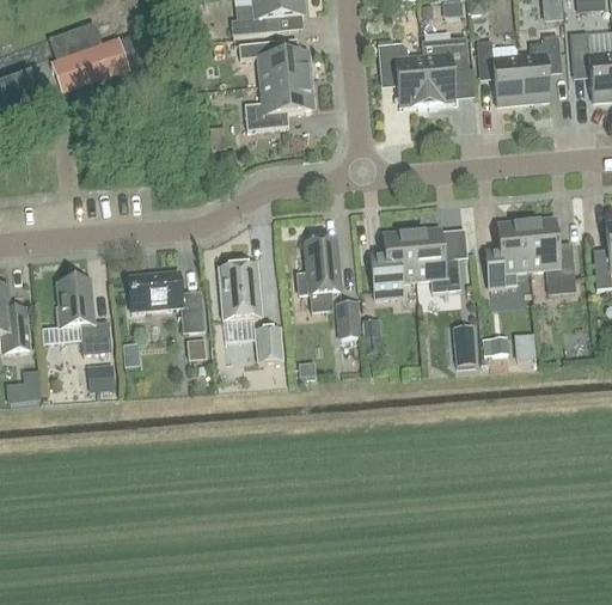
[(203,25),(203,0),(184,0),(185,25),(203,25)]
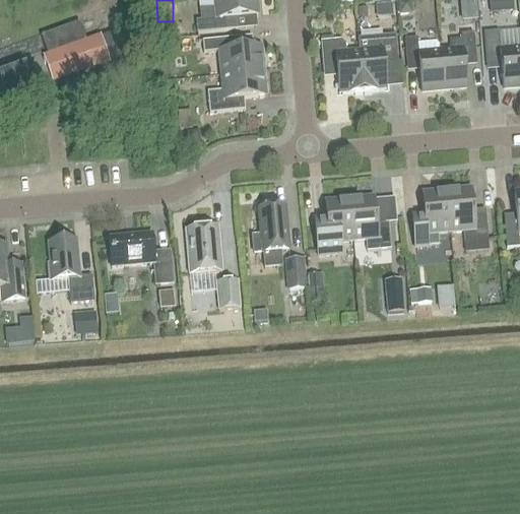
[(201,16),(196,17),(197,29),(238,25),(237,13),(258,11),(257,0),(199,0),(200,5),(201,16)]
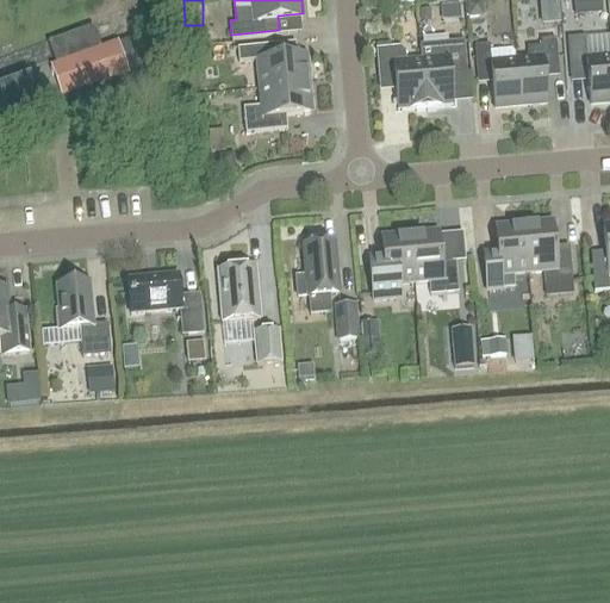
[(467,0),(468,13),(480,12),(479,0),(467,0)]
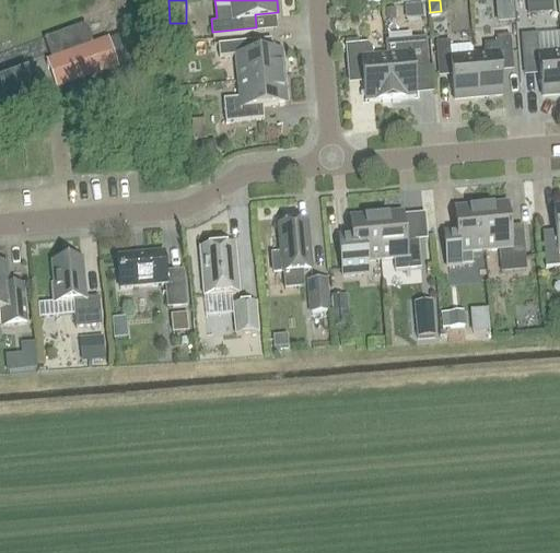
[(539,0),(540,9),(553,8),(552,0),(539,0)]
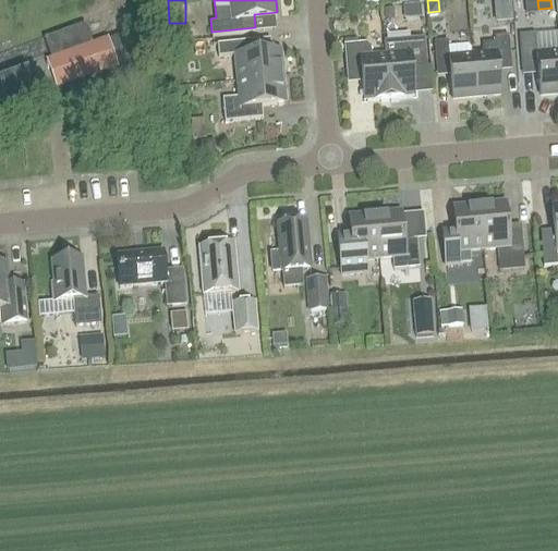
[(385,15),(395,14),(395,13),(393,13),(392,4),(384,5),(385,15)]
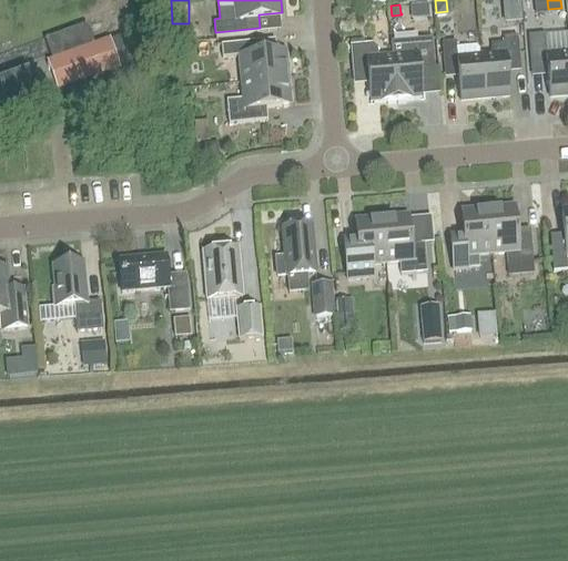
[(545,29),(528,31),(531,63),(547,62),(550,92),(567,90),(567,28),(545,30),(545,29)]
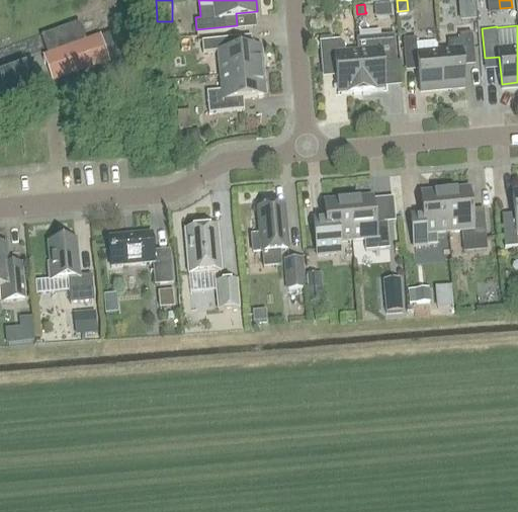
[(112,26),(99,31),(108,57),(113,70),(119,68),(126,66),(121,52),(112,26)]
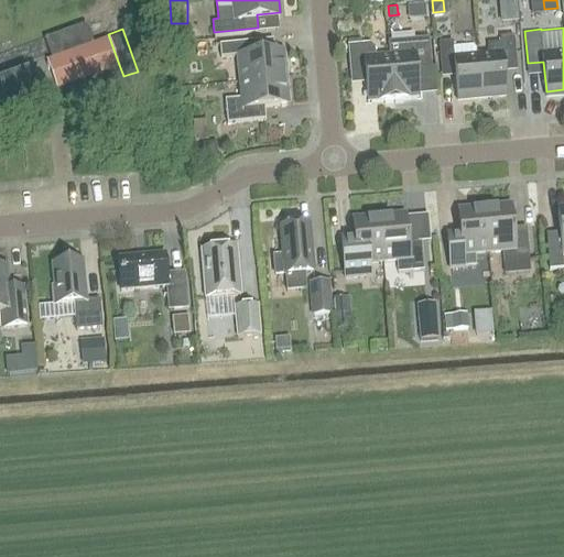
[(503,57),(517,56),(514,31),(500,32),(501,39),(487,40),(488,51),(478,52),(481,93),(506,90),(503,57)]
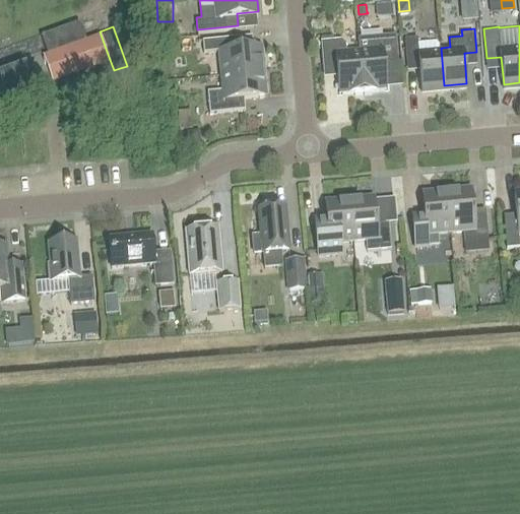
[(381,33),(359,35),(360,49),(363,88),(380,87),(379,85),(386,84),(384,60),(398,59),(395,30),(381,33)]
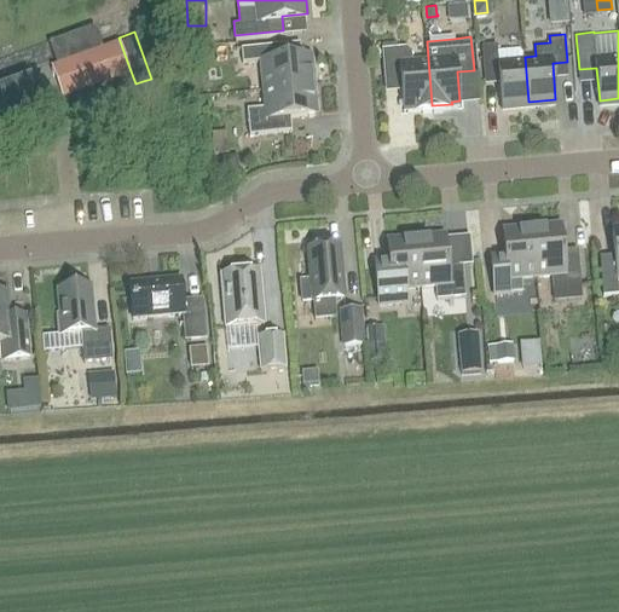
[(52,65),(50,65),(52,71),(53,70),(62,93),(75,88),(80,102),(117,88),(113,75),(129,68),(119,38),(102,44),(56,62),(51,63),(52,65)]
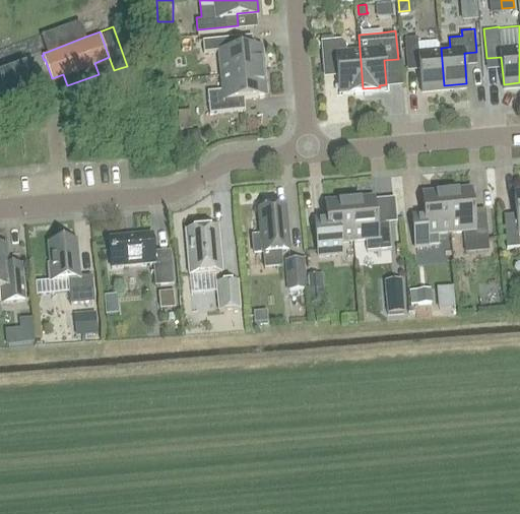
[(222,72),(263,68),(261,44),(240,46),(239,34),(203,37),(204,50),(219,48),(222,72)]
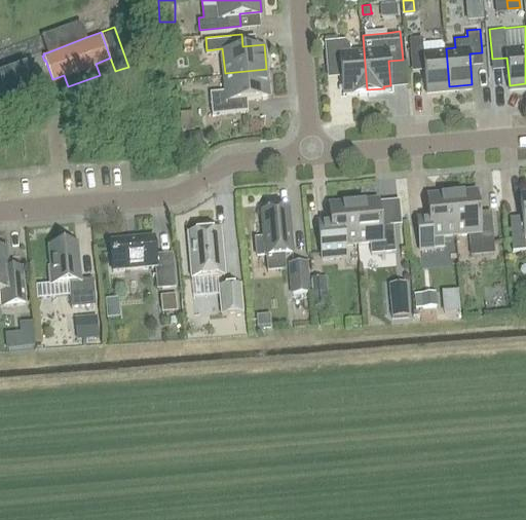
[(449,86),(446,48),(445,48),(444,41),(440,38),(422,40),(421,34),(409,35),(411,59),(424,58),(426,88),(449,86)]
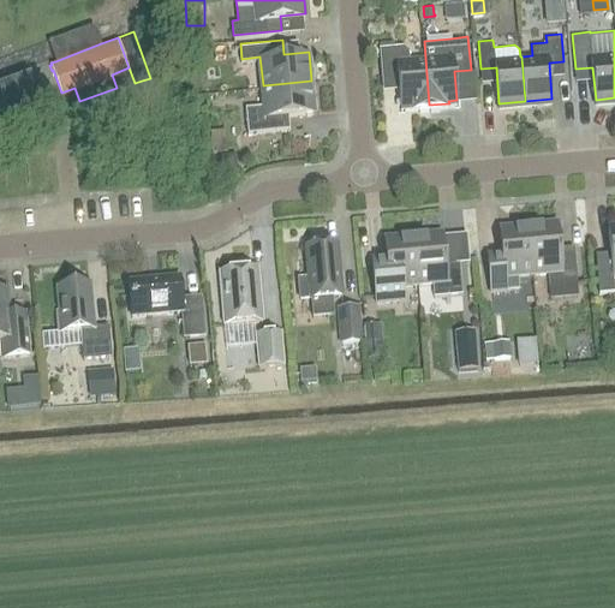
[(395,43),(380,45),(382,78),(399,77),(401,105),(410,105),(410,107),(429,105),(425,58),(410,59),(408,47),(404,42),(396,43),(395,43)]
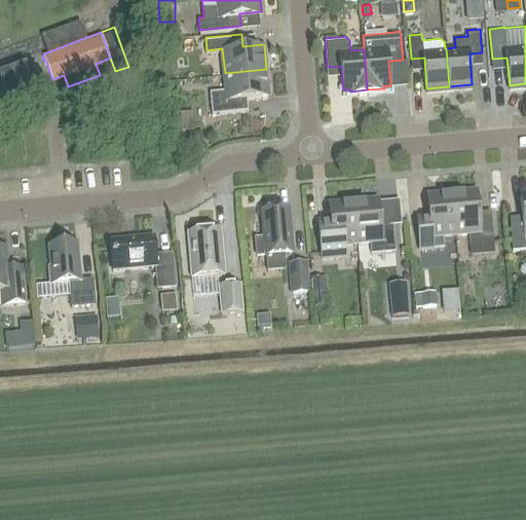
[(0,70),(0,97),(34,85),(25,61),(0,70)]
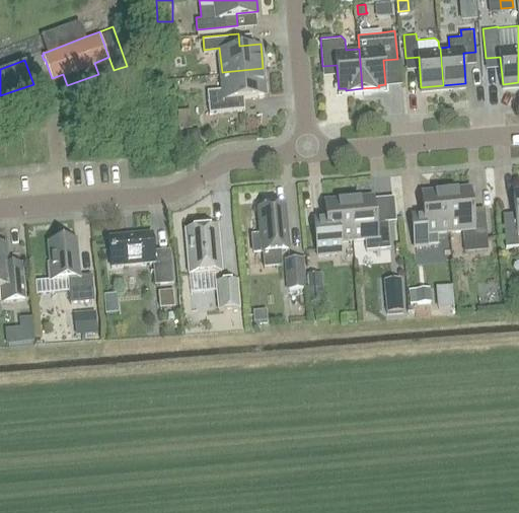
[(263,68),(222,72),(223,86),(207,88),(209,110),(244,106),(243,94),(265,92),(263,68)]
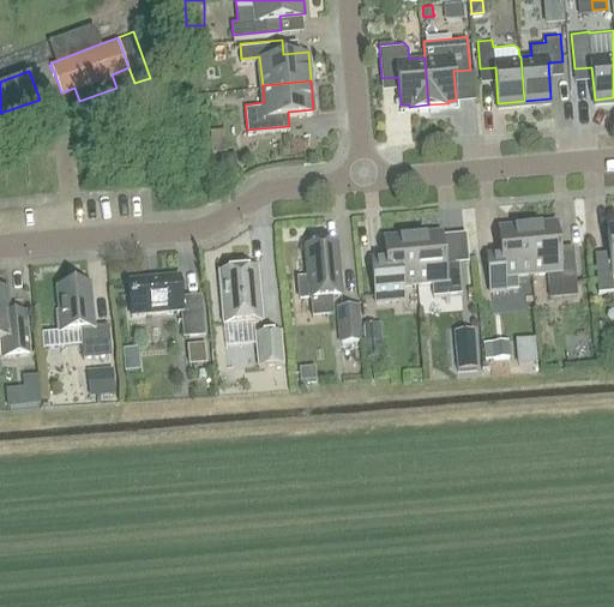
[(235,149),(218,151),(221,168),(238,166),(235,149)]
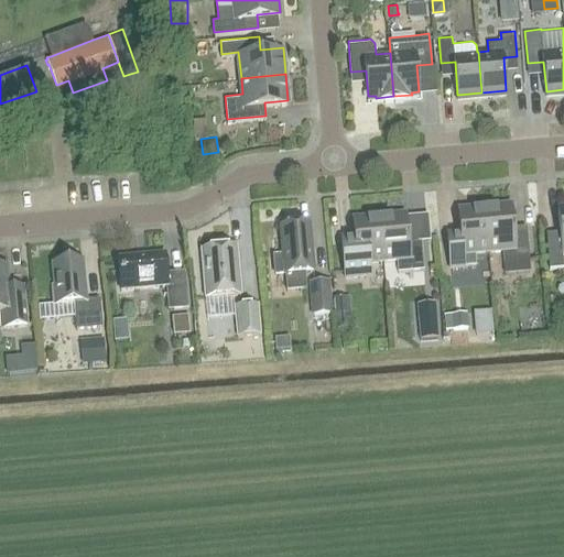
[(485,203),(489,248),(516,246),(517,258),(530,255),(527,222),(514,224),(512,200),(485,203)]
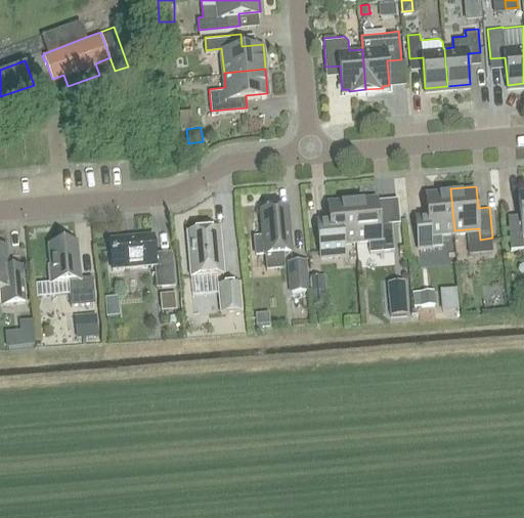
[(442,231),(454,230),(450,188),(426,191),(428,212),(416,213),(419,245),(443,243),(442,231)]
